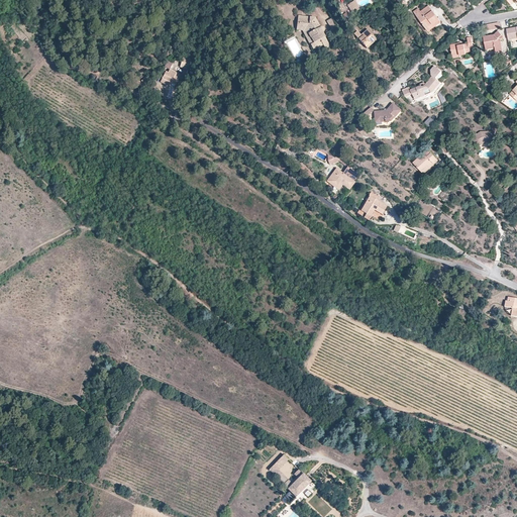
[(360,9),(355,0),(352,2),(355,9),(357,11),(360,9)]
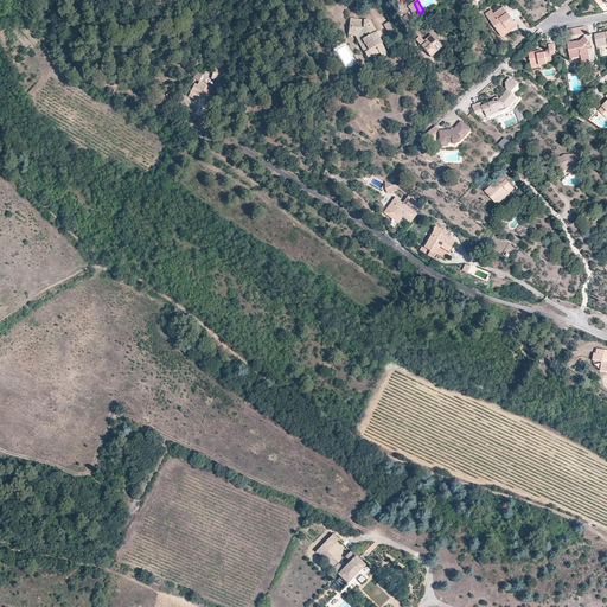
[(417,11),(414,2),(408,6),(413,13),(417,11)]
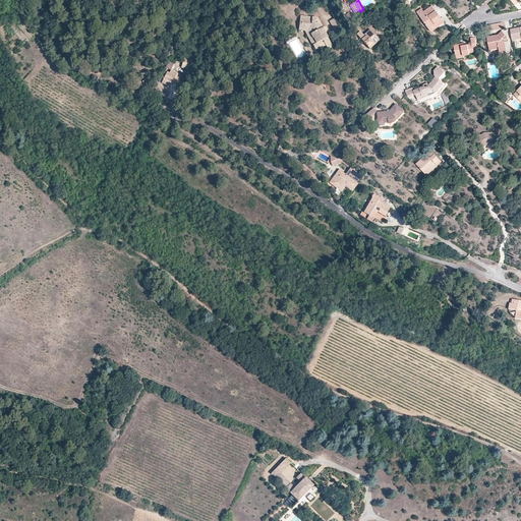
[(423,11),(418,15),(431,32),(444,22),(431,5),(423,11)]
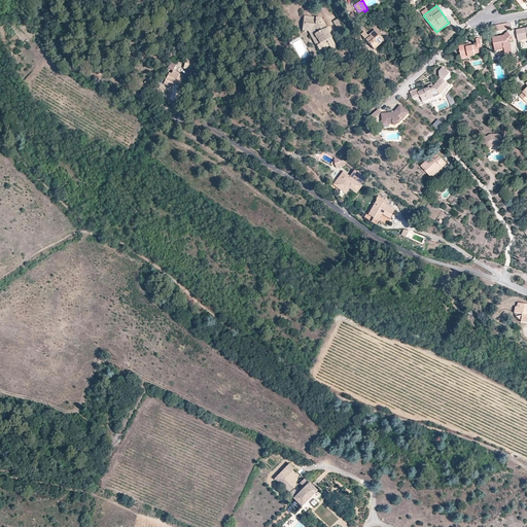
[(321,18),(304,15),(302,31),(308,32),(316,45),(319,51),(329,46),(331,50),(337,47),(329,33),(330,32),(331,31),(331,30),(330,29),(329,28),(327,27),(326,27),(321,18)]
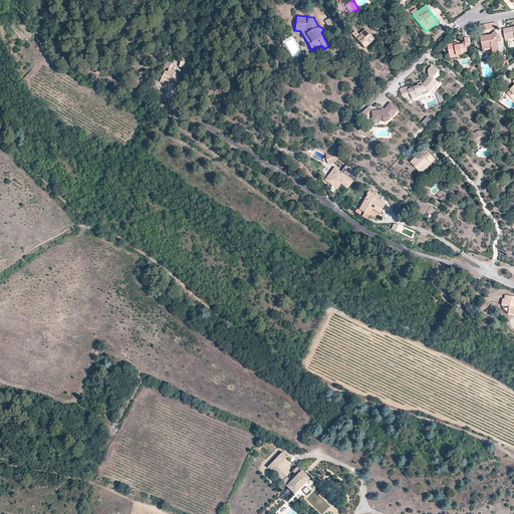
[(513,26),(504,28),(505,39),(513,37),(513,26)]
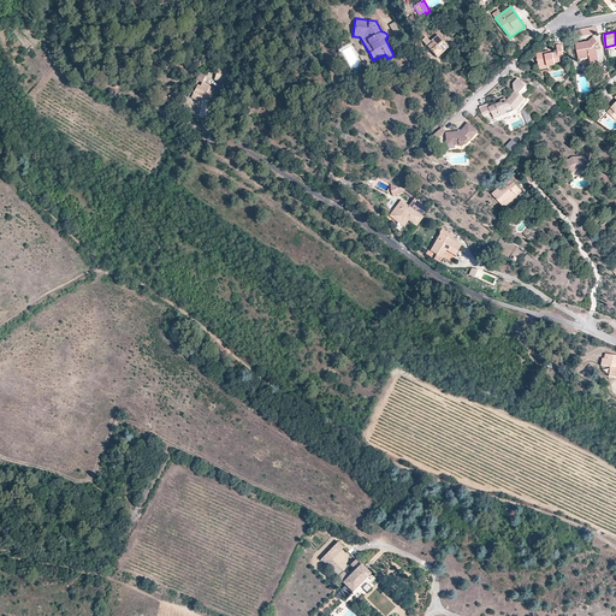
[(449,47),(438,35),(426,45),(437,58),(444,52),(449,47)]
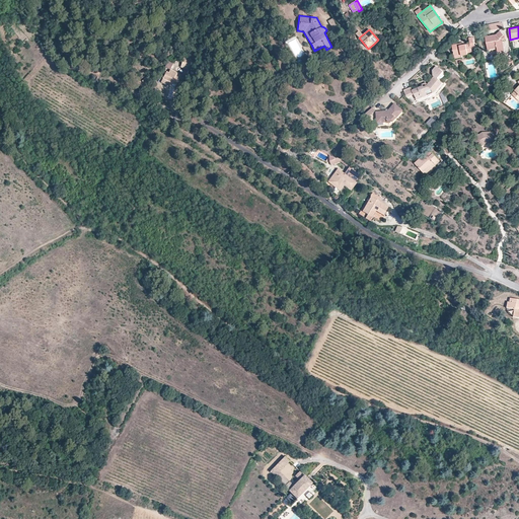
[(501,39),(504,35),(502,33),(500,31),(496,35),(485,38),(488,50),(489,50),(489,53),(498,51),(498,53),(498,54),(505,52),(503,43),(501,39)]
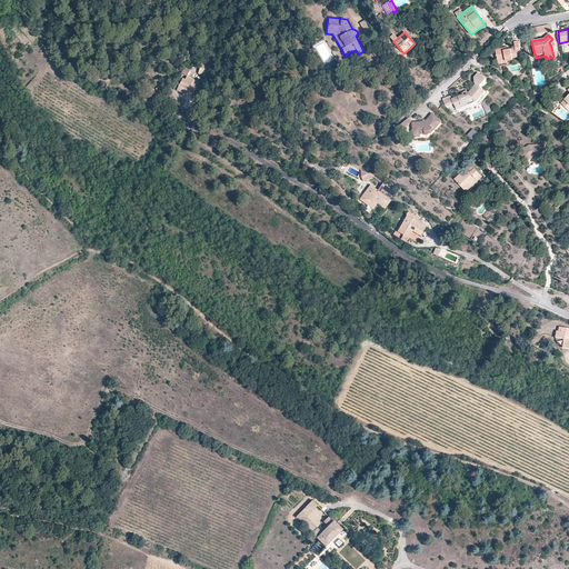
[(502,50),(502,48),(495,49),(498,63),(506,62),(505,61),(512,59),(511,58),(517,57),(516,53),(520,52),(518,41),(513,42),(515,48),(512,48),(507,49),(502,50)]
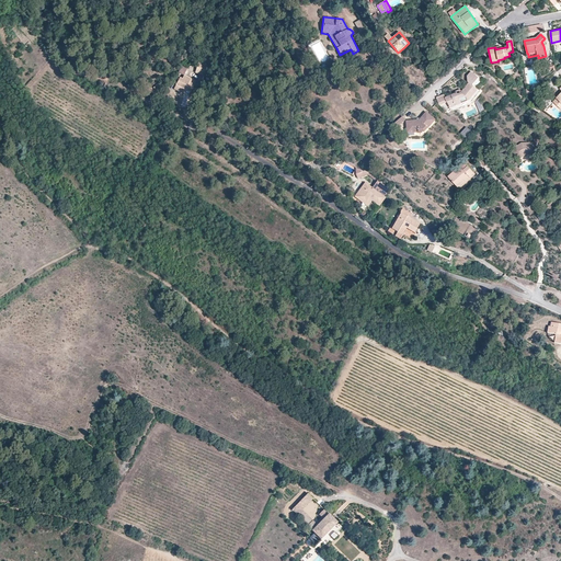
[(469,82),(461,91),(460,92),(457,93),(457,92),(456,92),(451,94),(445,98),(446,102),(447,101),(450,109),(460,104),(470,100),(471,101),(480,91),(472,84),(478,78),(470,71),(467,76),(468,81),(469,82)]
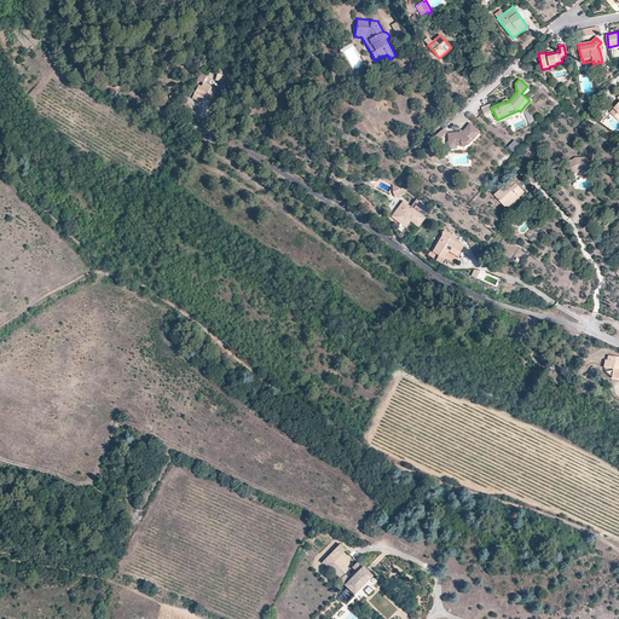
[(198,85),(194,94),(204,99),(210,103),(217,90),(203,82),(203,84),(201,87),(198,85)]
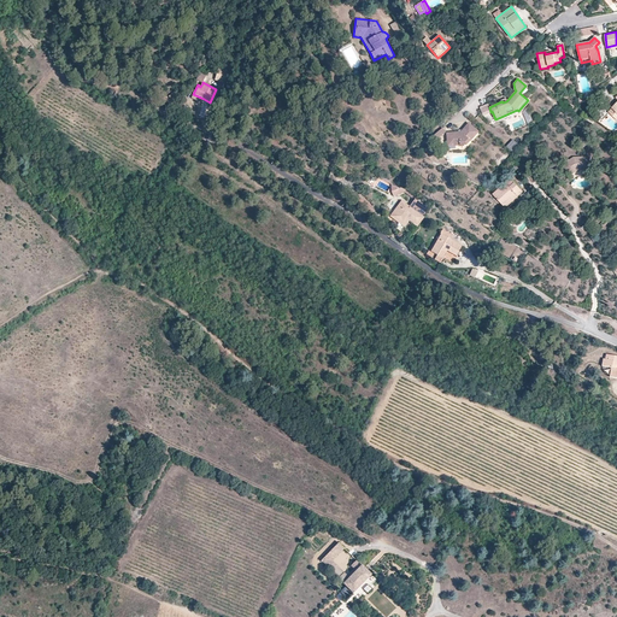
[(204,99),(193,94),(192,98),(201,104),(204,99)]
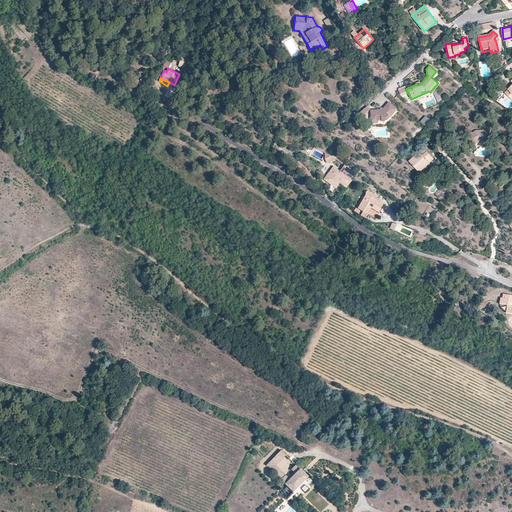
[(407,93),(406,89),(405,87),(398,90),(400,94),(400,96),(407,93)]
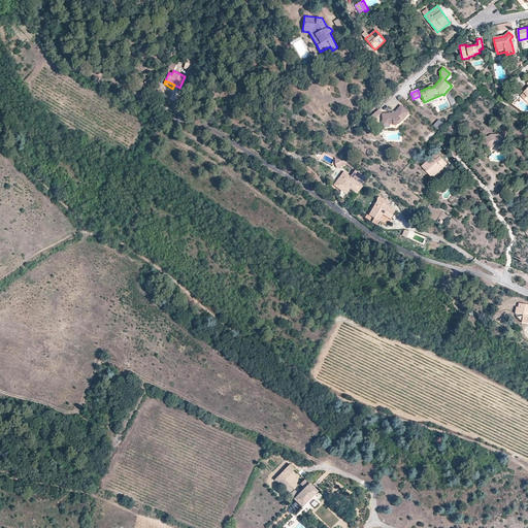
[(446,96),(443,95),(442,94),(433,98),(424,102),(425,103),(431,103),(446,96)]
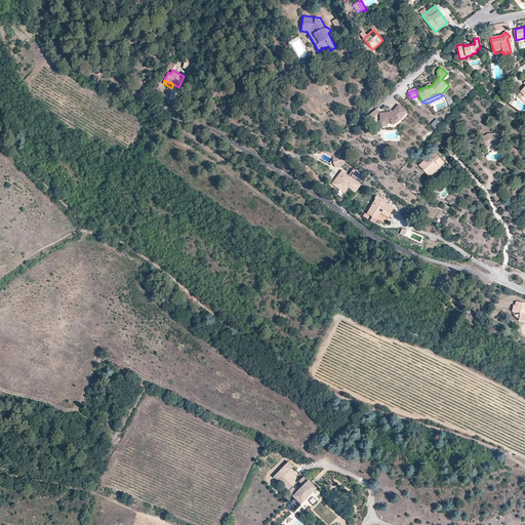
[(391,113),(390,113),(379,114),(380,124),(391,123),(391,122),(396,122),(399,119),(400,119),(406,112),(399,105),(392,113),(391,113)]
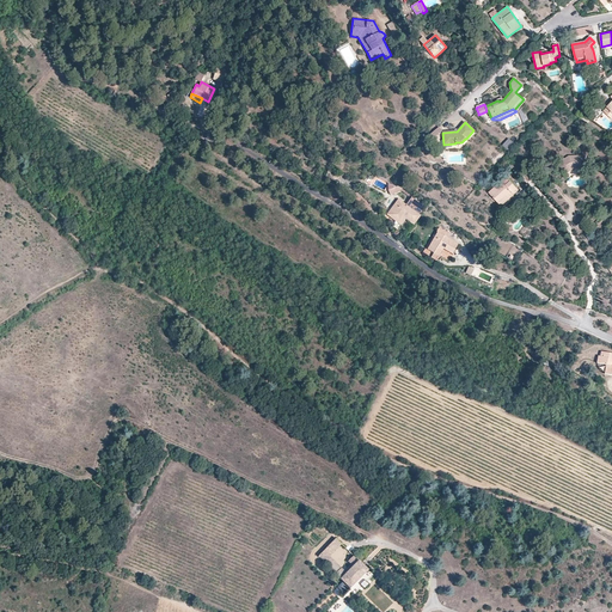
[(442,132),(439,127),(424,140),(426,142),(428,141),(428,142),(442,132)]
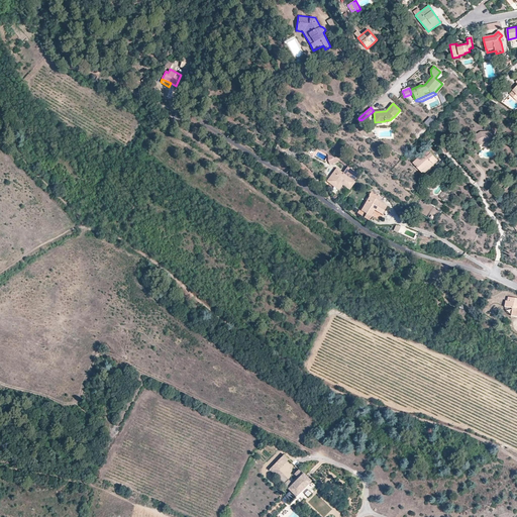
[(424,122),(430,127),(435,122),(430,117),(424,122)]
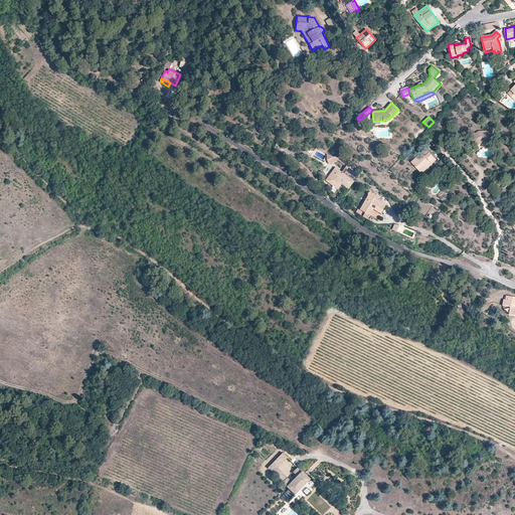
[(493,141),(492,130),(479,131),(470,138),(476,147),(482,142),(493,141)]
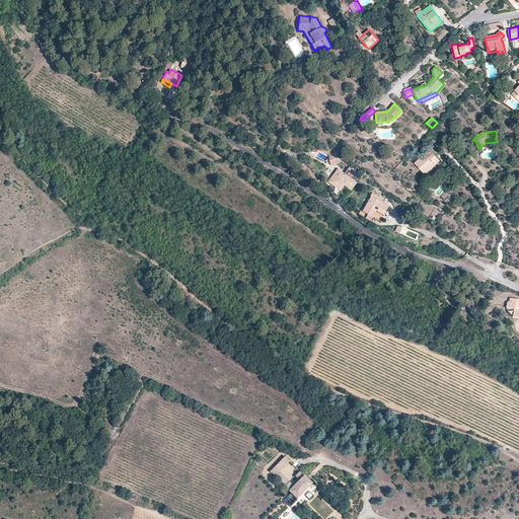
[(427,173),(436,164),(440,160),(429,149),(415,163),(426,174),(427,173)]
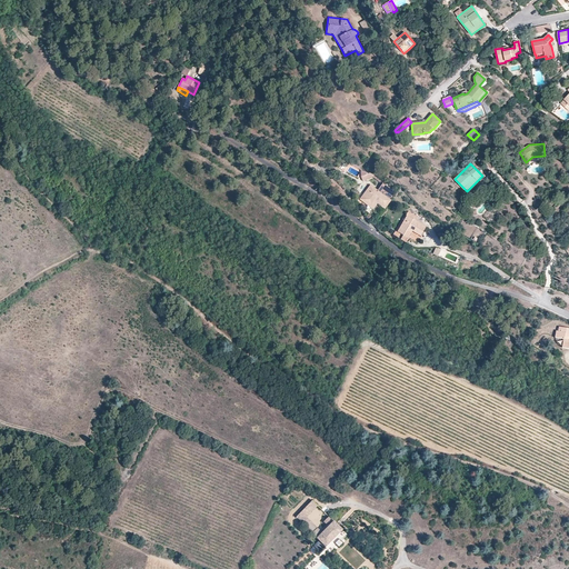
[(371,178),(371,175),(370,172),(370,171),(366,172),(366,175),(361,177),(362,180),(371,178)]
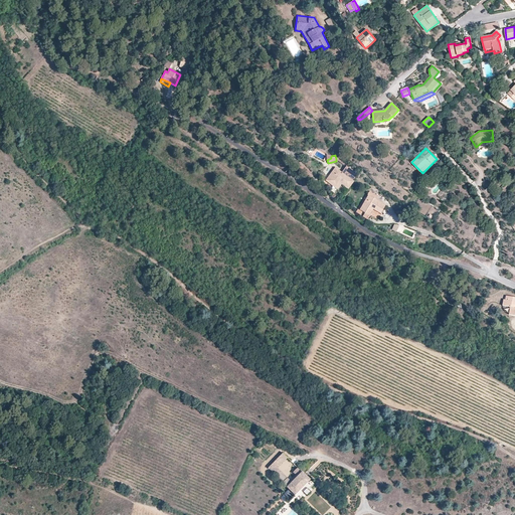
[(350,170),(351,168),(335,156),(336,158),(350,170)]
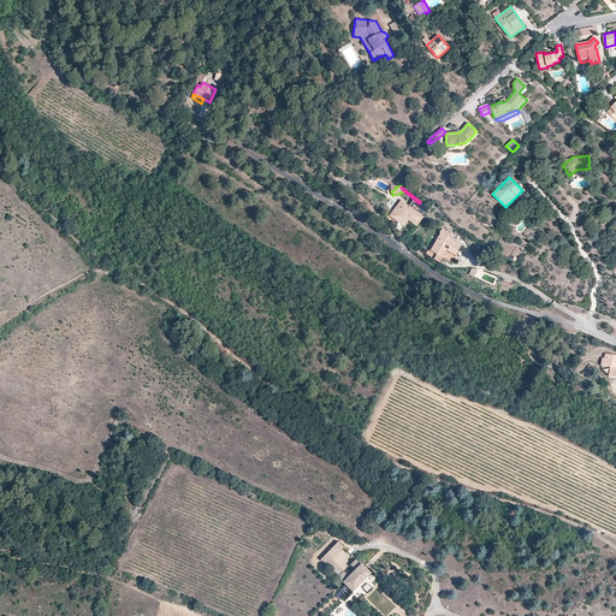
[(520,197),(517,195),(507,206),(508,208),(520,197)]
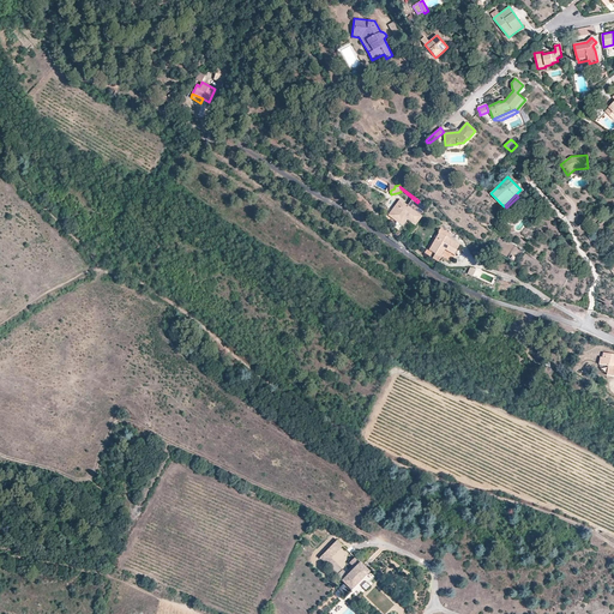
[(407,220),(415,226),(422,216),(413,209),(399,199),(395,205),(387,215),(386,214),(384,216),(392,223),(401,230),(403,227),(402,226),(407,220)]
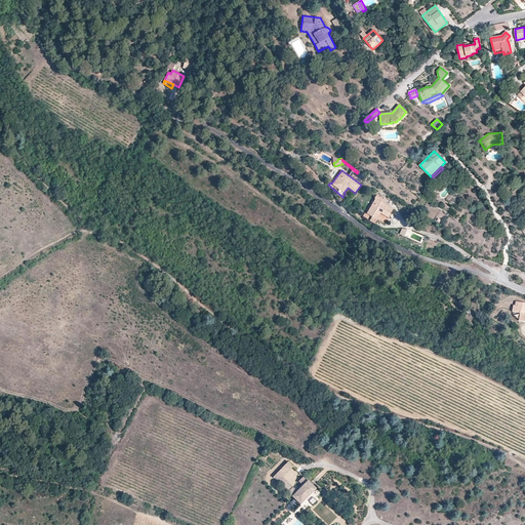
[(361,185),(362,184),(361,182),(365,176),(358,171),(357,173),(353,178),(361,185)]
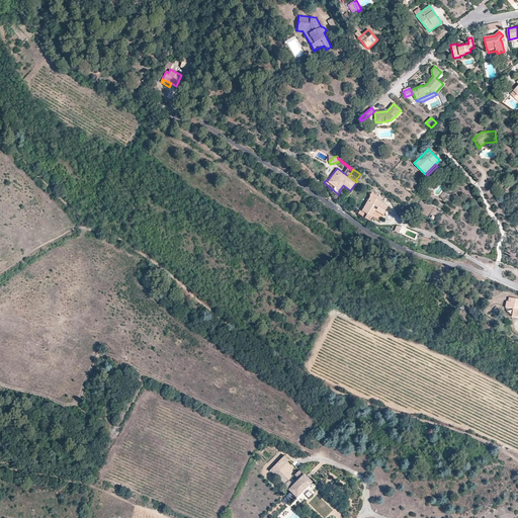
[(428,193),(420,188),(416,193),(425,198),(428,193)]
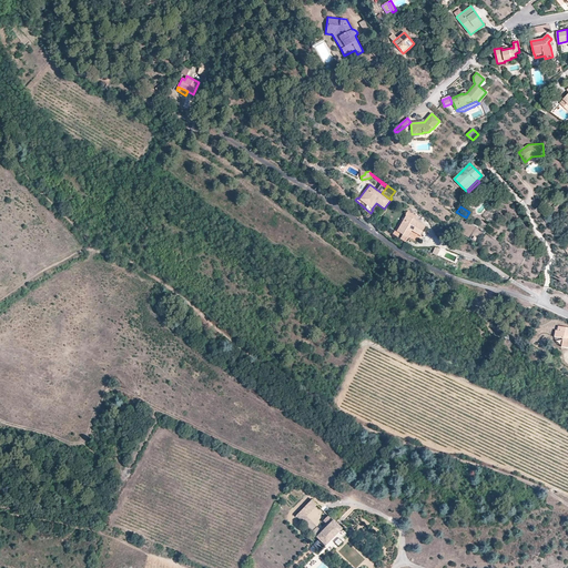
[(406,243),(408,239),(406,239),(411,231),(419,235),(425,225),(415,220),(417,215),(407,211),(405,214),(406,215),(396,231),(395,231),(393,234),(406,243)]
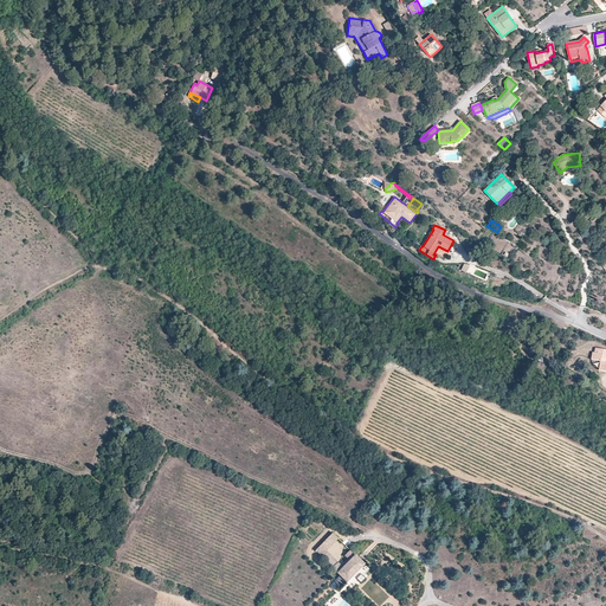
[(605,350),(595,348),(594,354),(593,354),(592,360),(601,361),(599,372),(605,372),(605,350)]
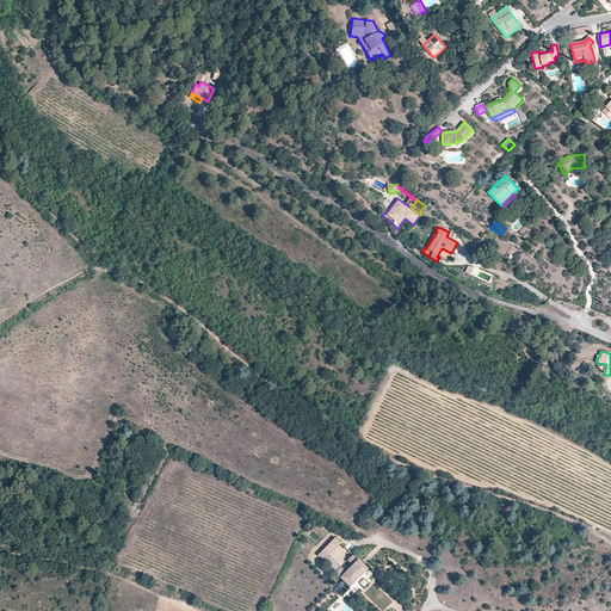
[(350,587),(368,569),(353,554),(347,560),(350,563),(344,569),(329,555),(341,543),(335,537),(318,555),(340,576),(340,578),(350,587)]
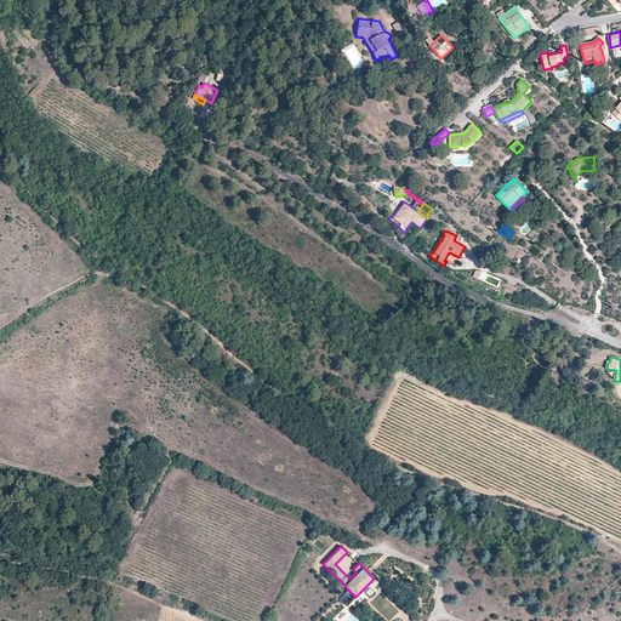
[(348,591),(343,594),(349,604),(354,600),(348,591)]
